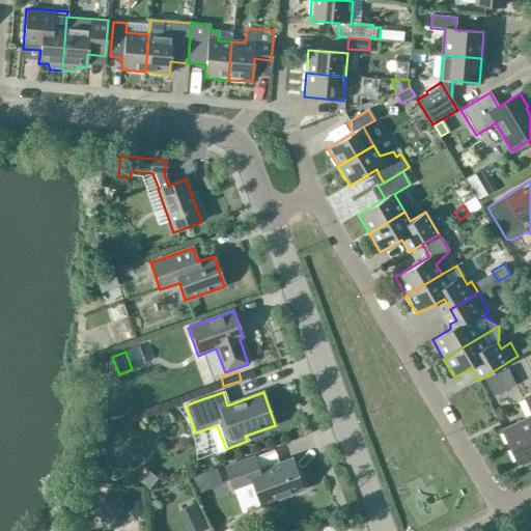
[(530,395),(524,399),(530,415),(530,417),(501,431),(516,466),(521,464),(522,466),(530,460),(530,459),(530,458),(530,395)]
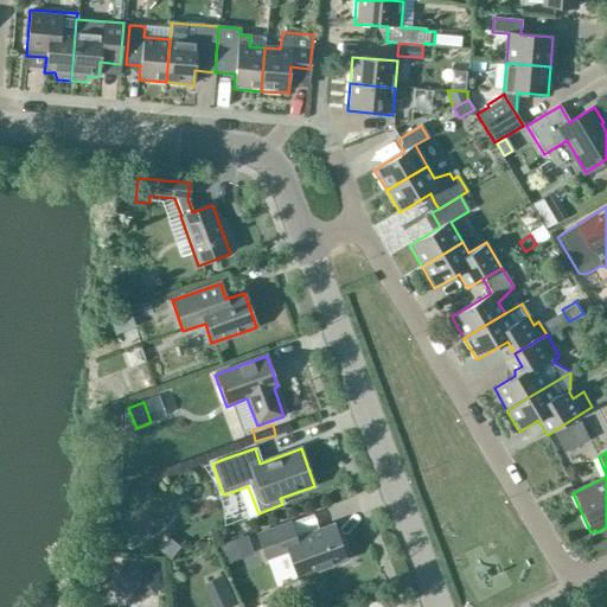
[(288,553),(298,579),(346,561),(333,525),(295,538),(289,523),(256,535),(266,560),(288,553)]
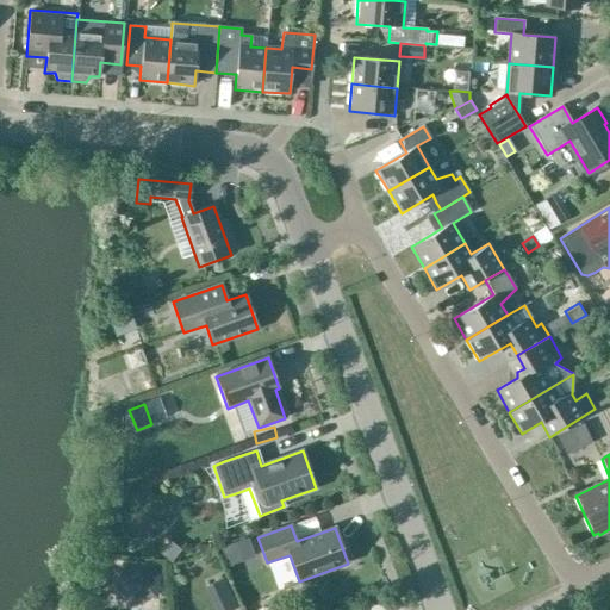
[(254,556),(247,536),(237,540),(244,560),(254,556)]
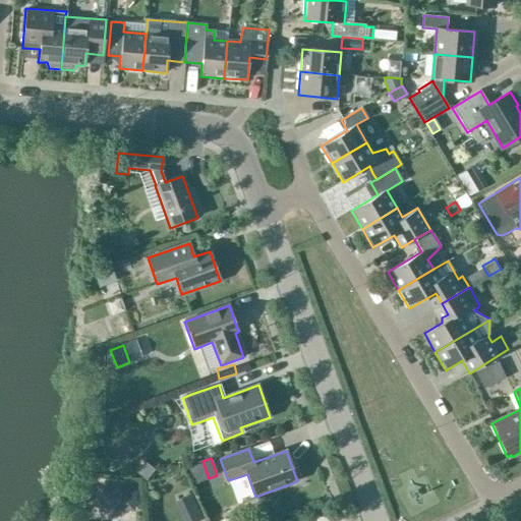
[(135,472),(145,480),(150,473),(150,468),(143,463),(135,472)]
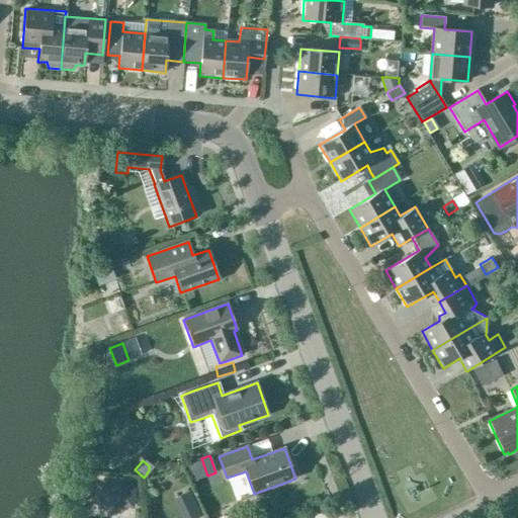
[(93,504),(134,508),(136,487),(95,483),(93,504)]
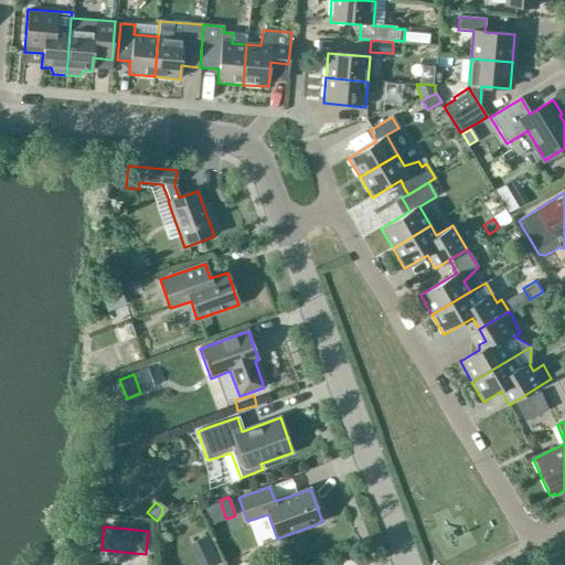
[(208,535),(190,544),(193,552),(211,543),(208,535)]
